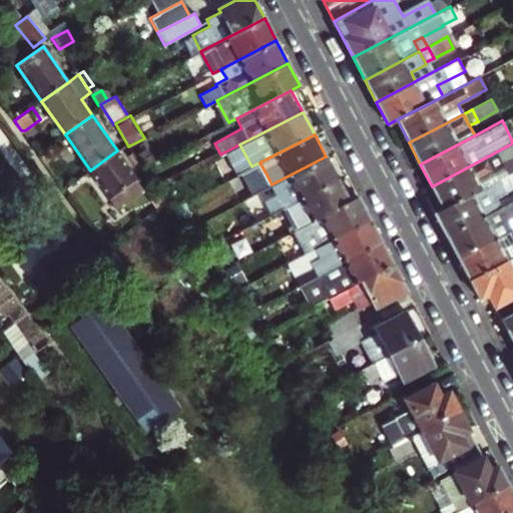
[(512,143),(432,186),(443,208),(508,174),(504,167),(502,163),(512,156),(512,143)]
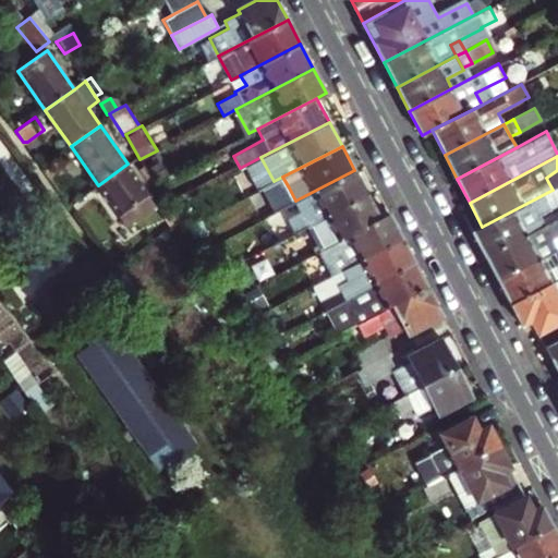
[(128,164),(98,185),(126,226),(156,204),(128,164)]
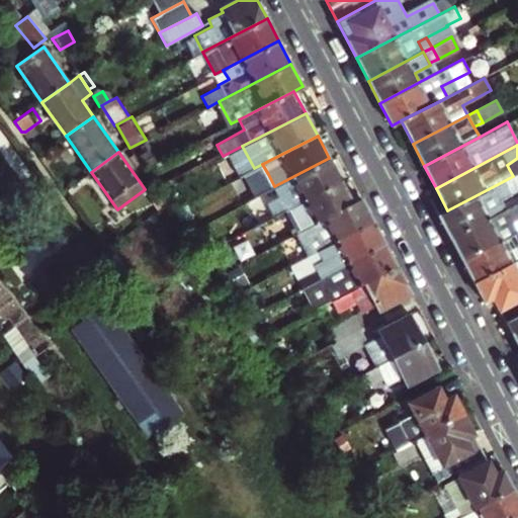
[(285,209),(341,180),(329,158),(274,186),(279,196),(252,211),(258,223),(285,209)]
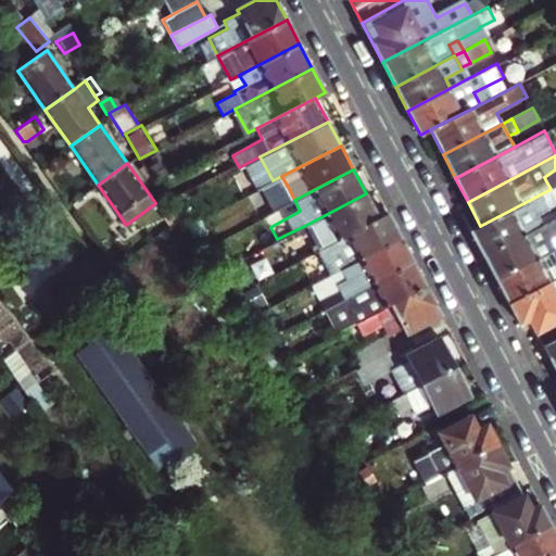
[(555,185),(555,176),(546,181),(551,189),(555,185)]
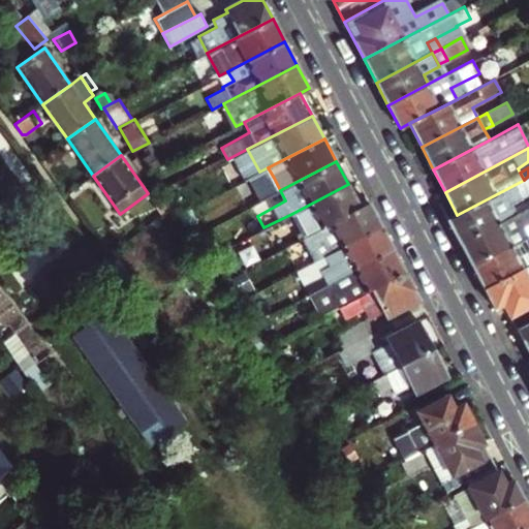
[(79,189),(85,184),(74,168),(55,182),(63,193),(74,185),(76,187),(79,189)]
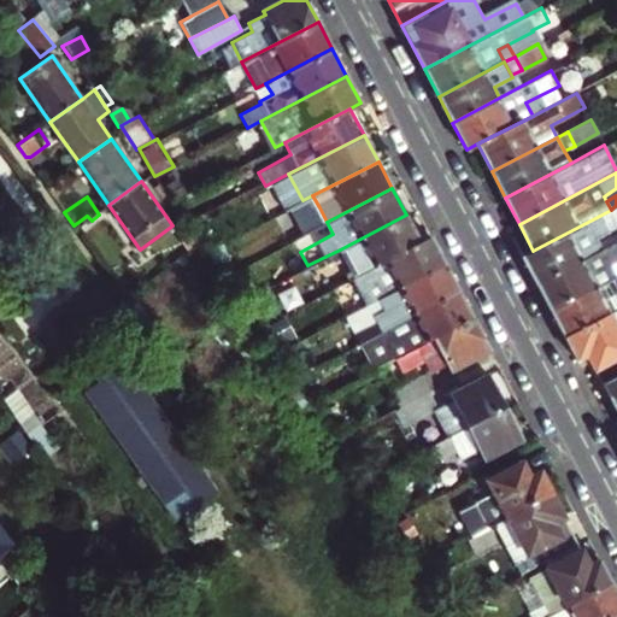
[(616,205),(611,210),(533,251),(522,257),(535,283),(603,247),(597,236),(616,224),(616,205)]
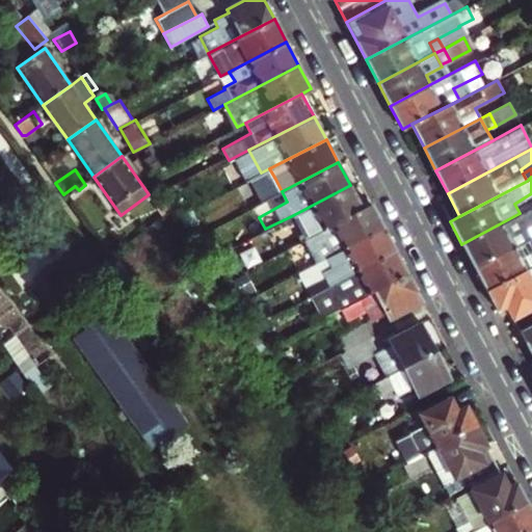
[(275,179),(265,184),(272,196),(282,191),(275,179)]
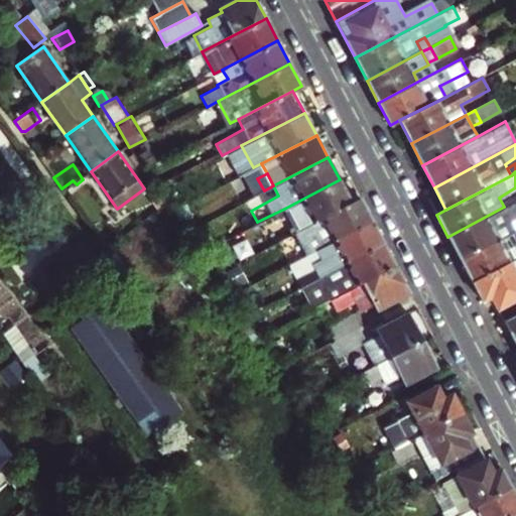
[(264,190),(257,178),(240,188),(245,201),(264,190)]
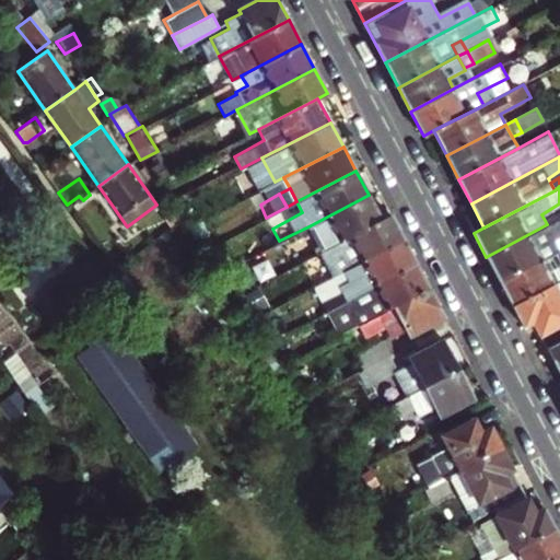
[(315,254),(321,252),(381,220),(369,195),(308,226),(318,245),(312,248),(315,254)]
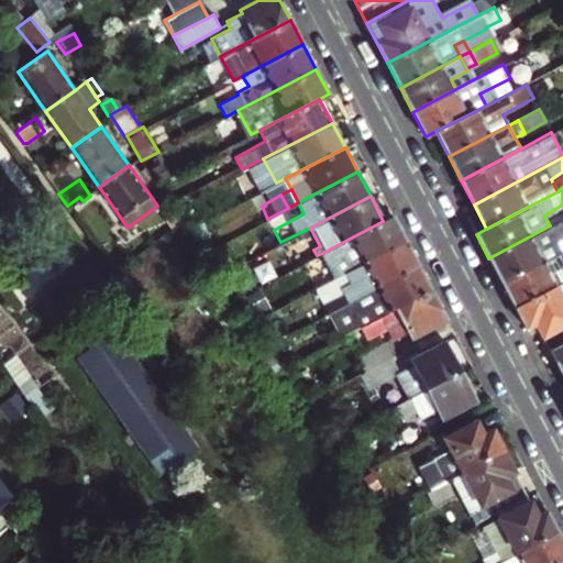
[(335,277),(345,272),(406,240),(393,216),(383,221),(322,253),(335,277)]
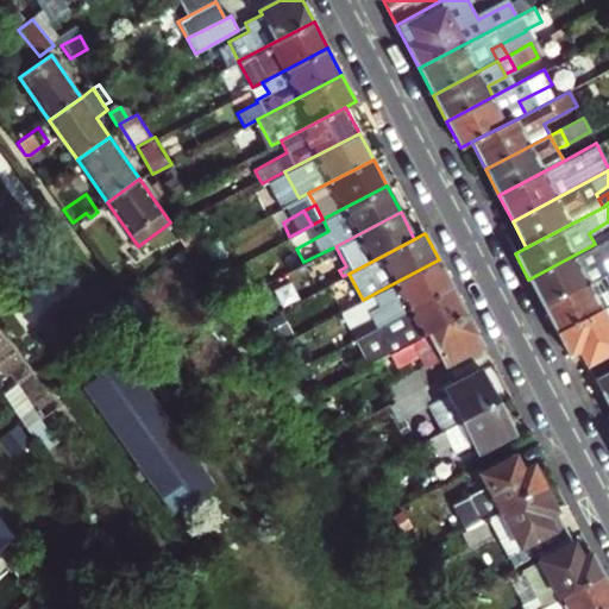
[(542,306),(608,270),(608,267),(604,258),(608,256),(608,236),(595,244),(528,280),(542,306)]
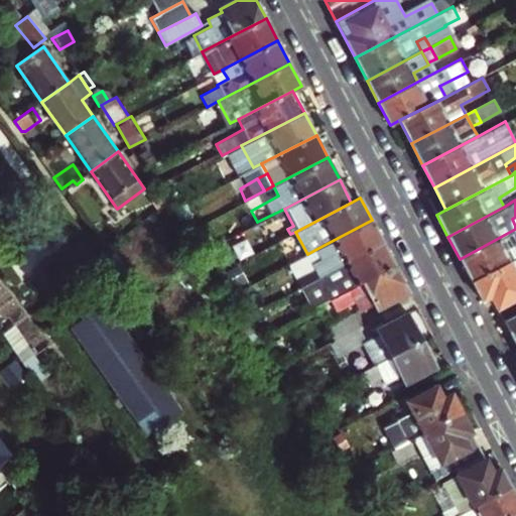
[(300,285),(318,276),(383,243),(372,220),(316,249),(321,258),(311,263),(312,264),(294,274),(300,285)]
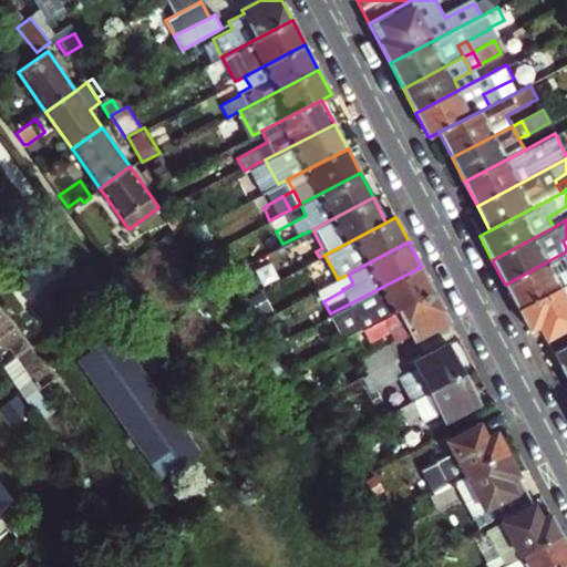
[(566,251),(505,285),(518,310),(566,284),(566,251)]
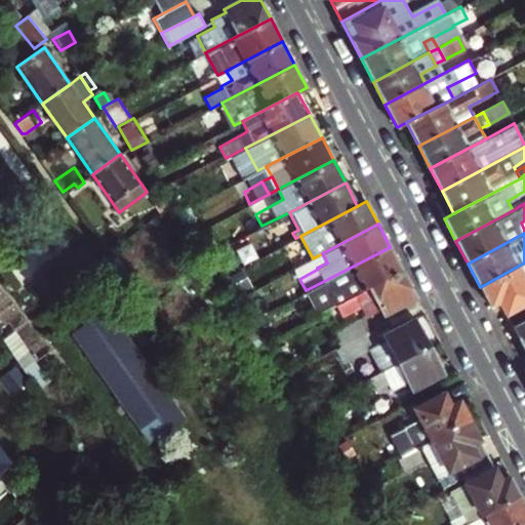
[(390,247),(324,281),(329,291),(311,301),(317,313),(402,270),(390,247)]
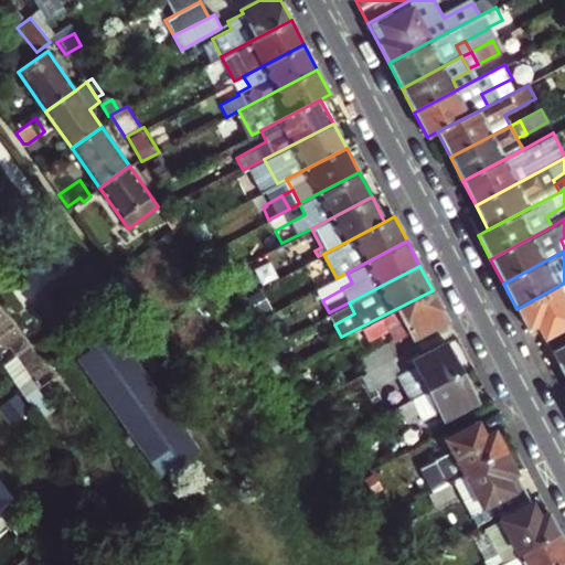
[(564,327),(564,300),(563,297),(564,296),(564,283),(516,309),(529,331),(539,326),(545,338),(564,327)]
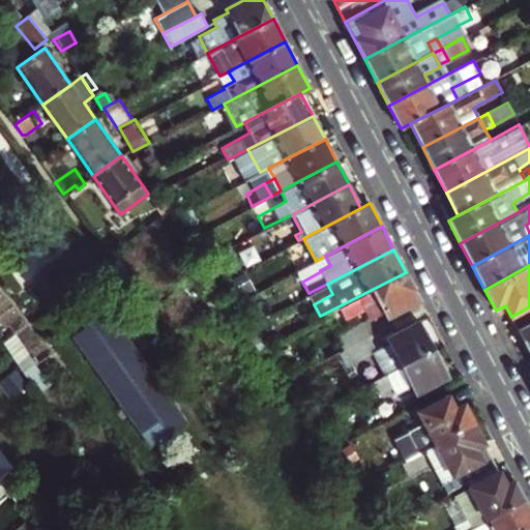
[(210,281),(206,272),(196,278),(201,287),(210,281)]
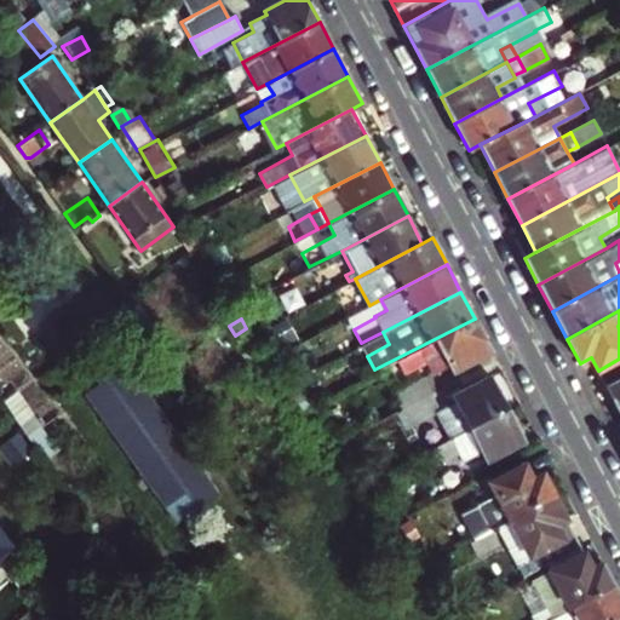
[(475,319),(374,369),(383,386),(428,362),(434,373),(448,365),(453,373),(493,352),(475,319)]
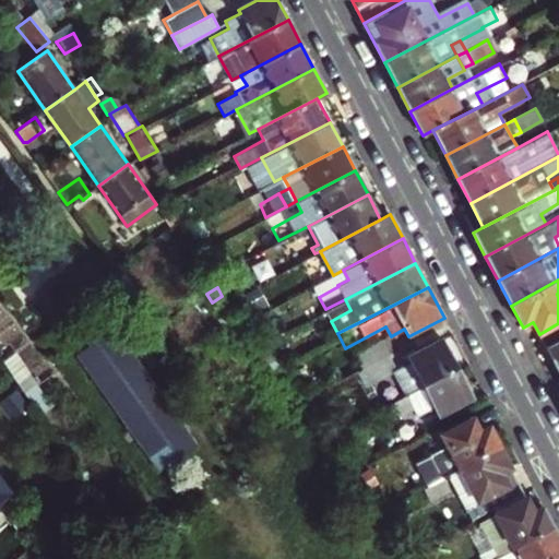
[(246,289),(238,295),(244,305),(251,300),(246,289)]
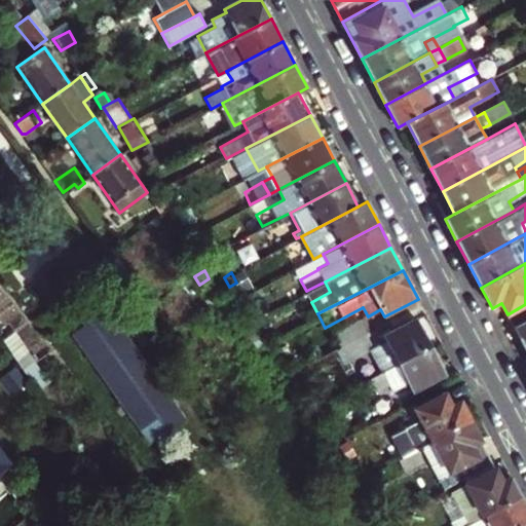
[(306,291),(311,302),(330,292),(325,282),(306,291)]
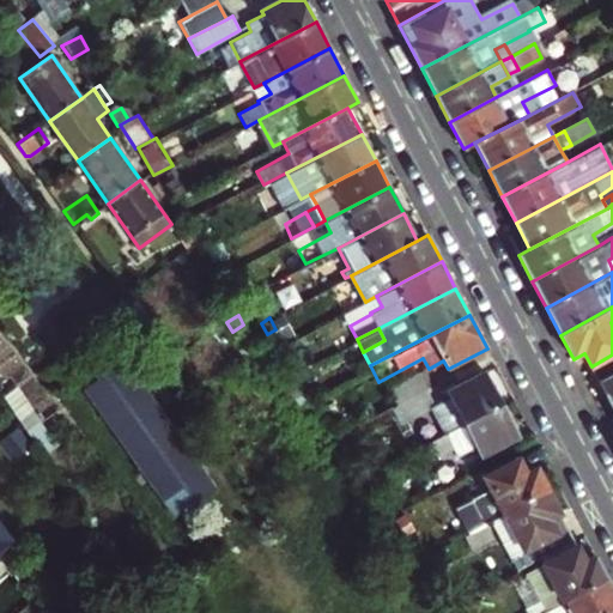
[(213,487),(123,360),(85,387),(176,515),(213,487)]
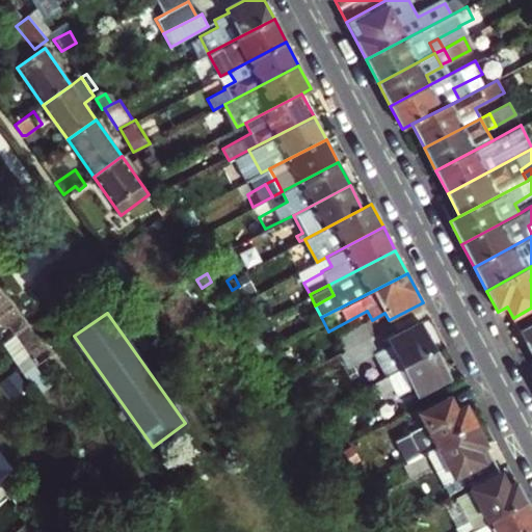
[(377,353),(369,338),(344,350),(352,366),(373,354),(378,364),(361,373),(367,386),(435,349),(421,321),(388,340),(391,346),(377,353)]
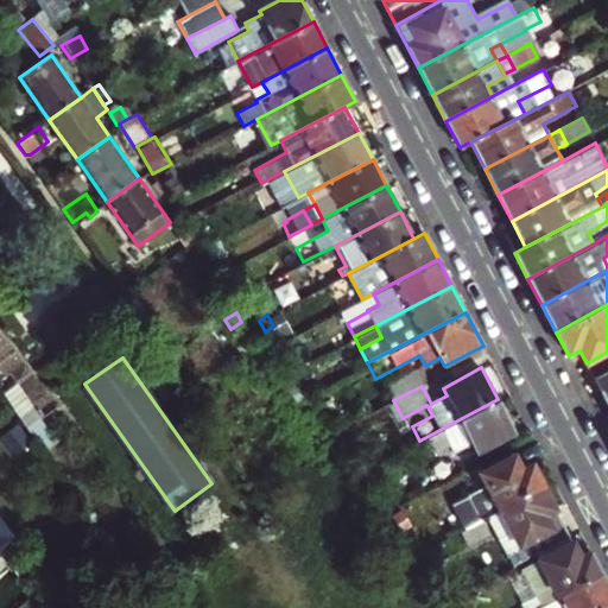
[(385,385),(393,400),(422,386),(412,369),(385,385)]
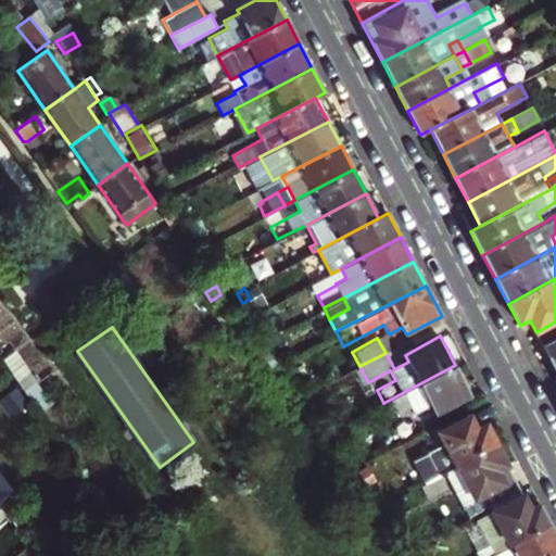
[(555,340),(544,348),(555,370),(555,340)]
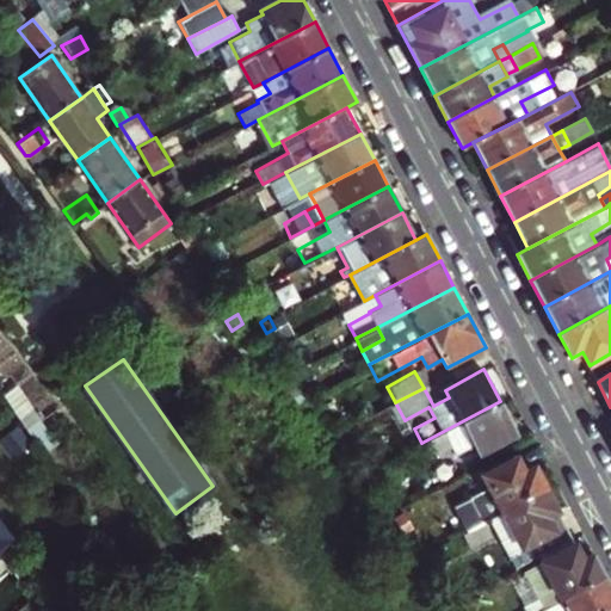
[(473,456),(517,433),(500,401),(421,443),(429,457),(450,445),(455,456),(468,449),(473,456)]
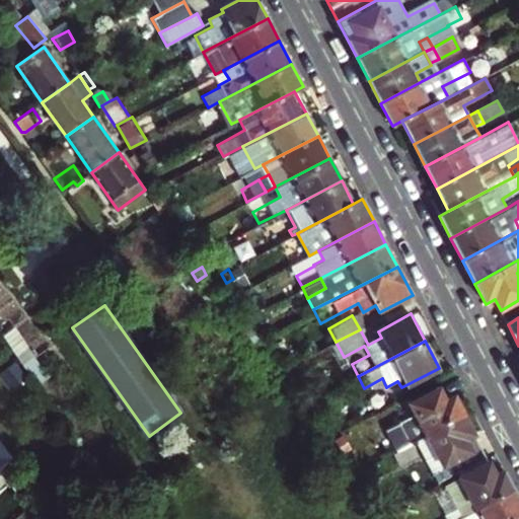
[(392,452),(410,443),(415,441),(463,415),(454,396),(445,400),(438,387),(411,402),(416,413),(398,422),(403,432),(386,441),(392,452)]
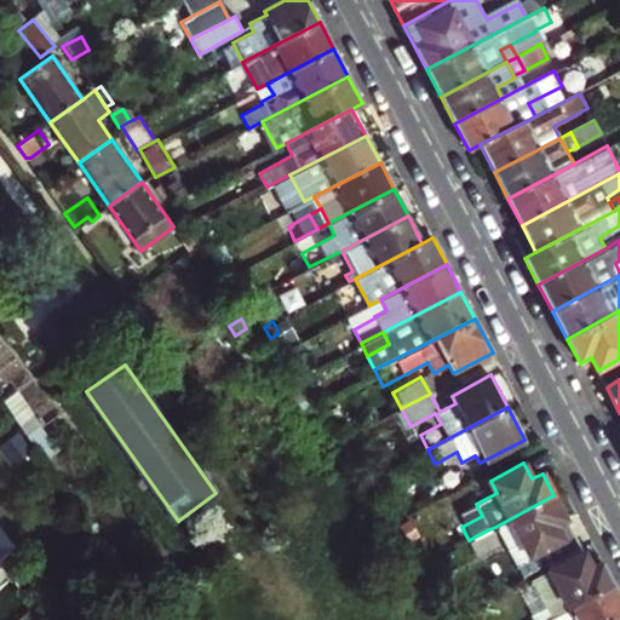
[(520,573),(521,575),(579,545),(554,495),(495,527),(520,573)]
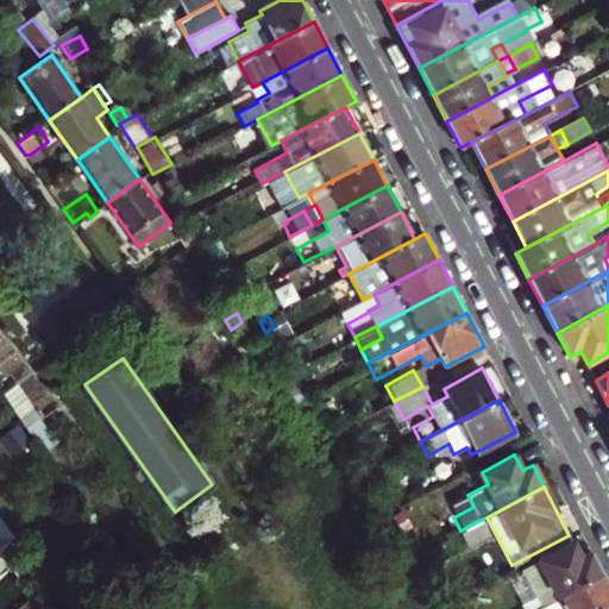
[(0,546),(12,535),(0,519),(0,546)]
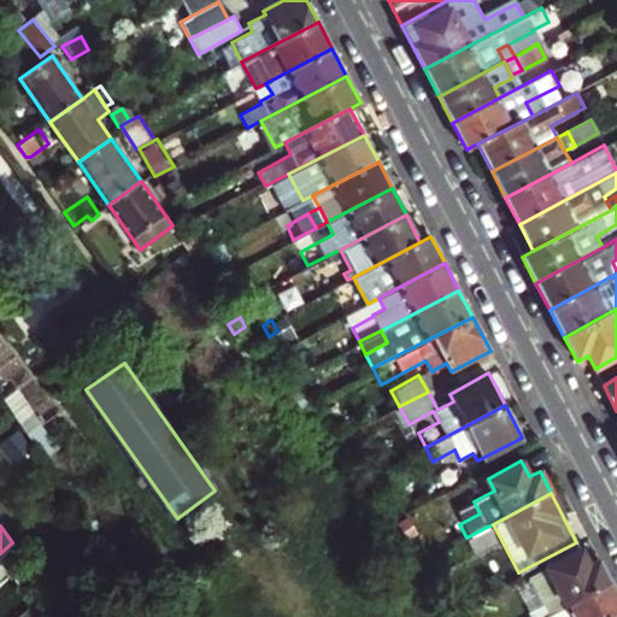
[(494,541),(487,527),(466,538),(474,552),(494,541)]
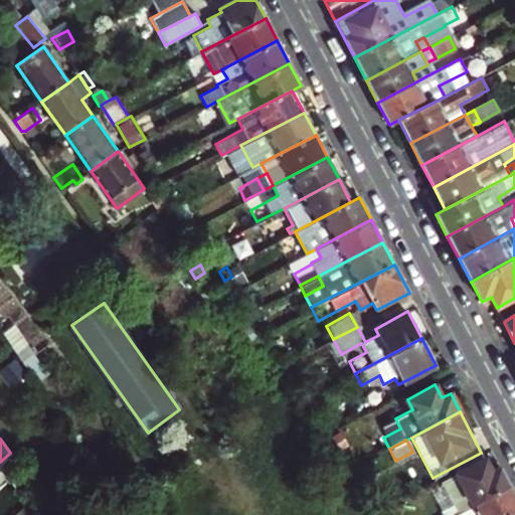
[(446,482),(461,511),(510,486),(500,466),(492,471),(485,458),(458,473),(459,475),(446,482)]
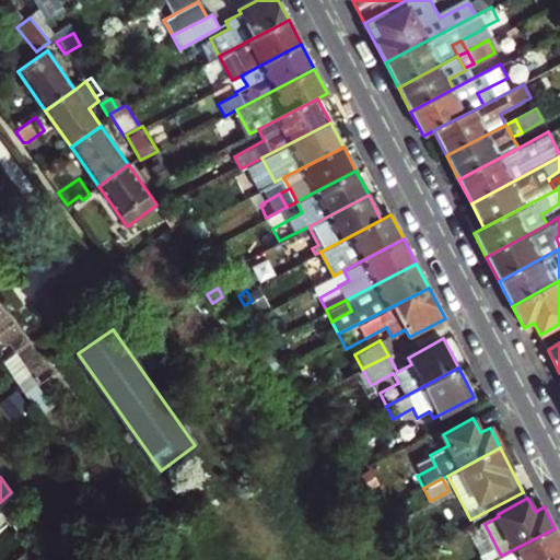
[(27,523),(12,501),(0,508),(0,510),(14,532),(27,523)]
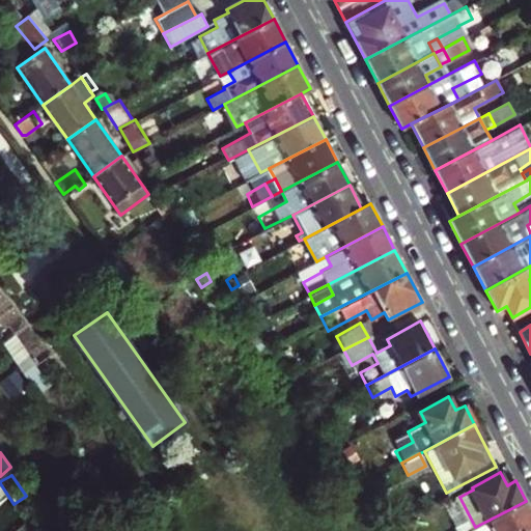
[(523,530),(530,527),(530,510),(526,501),(475,527),(471,529),(468,530),(523,530)]
